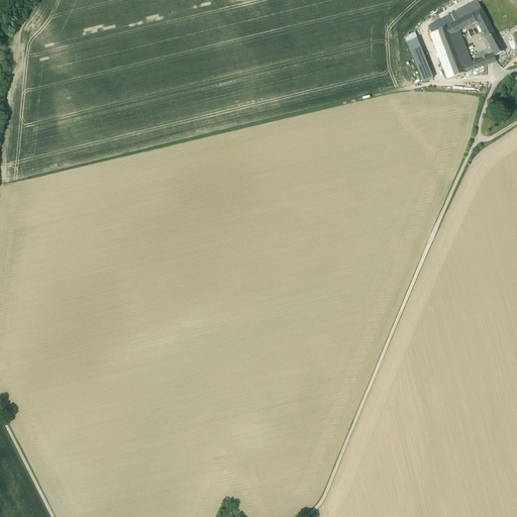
[(428,27),(431,33),(438,30),(447,27),(451,26),(450,25),(459,20),(468,16),(472,14),(482,9),(478,1),(428,27)]
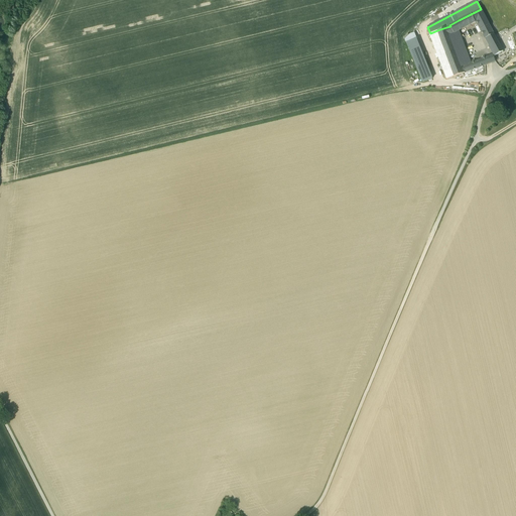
[(489,24),(481,9),(471,14),(475,22),(477,21),(481,28),(489,24)]
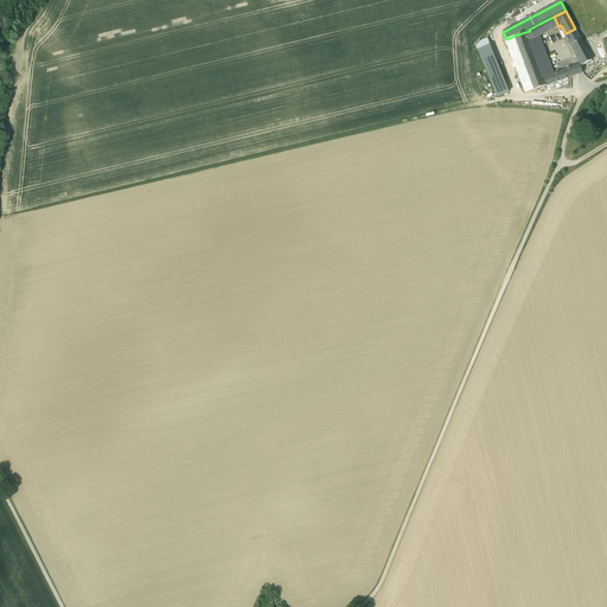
[(554,17),(549,19),(554,29),(558,26),(554,17)]
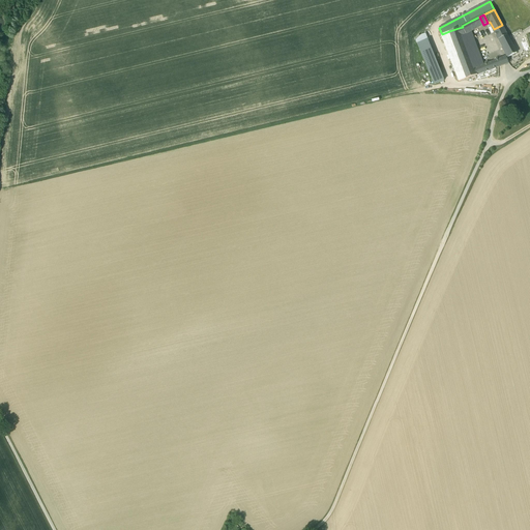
[(471,21),(462,26),(463,27),(466,34),(471,31),(483,25),(479,17),(471,21)]
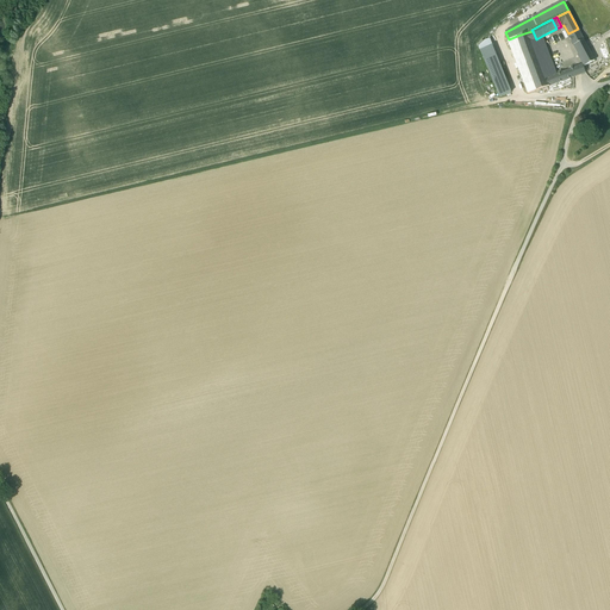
[(578,29),(568,33),(574,45),(584,41),(578,29)]
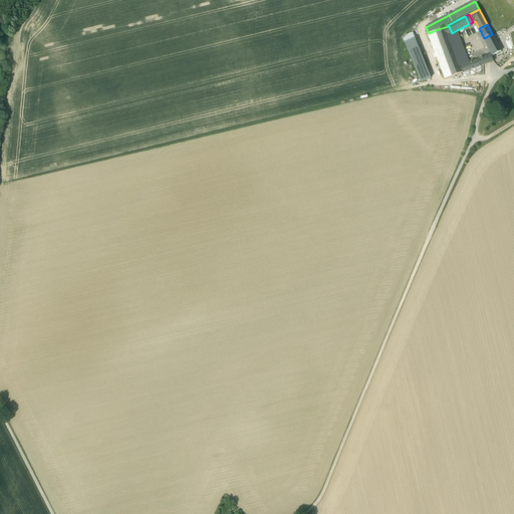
[(445,27),(436,30),(442,46),(451,43),(448,35),(445,27)]
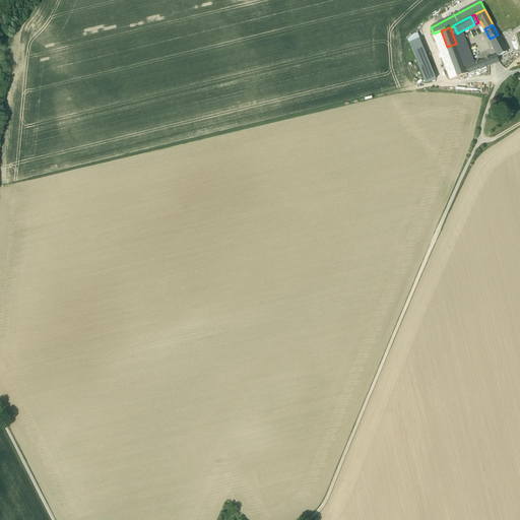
[(447,47),(441,30),(434,34),(440,50),(447,47)]
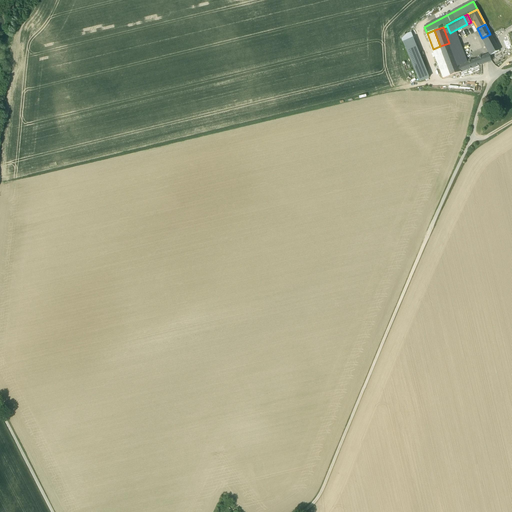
[(450,33),(446,35),(449,43),(450,46),(458,66),(466,63),(468,62),(455,30),(450,33)]
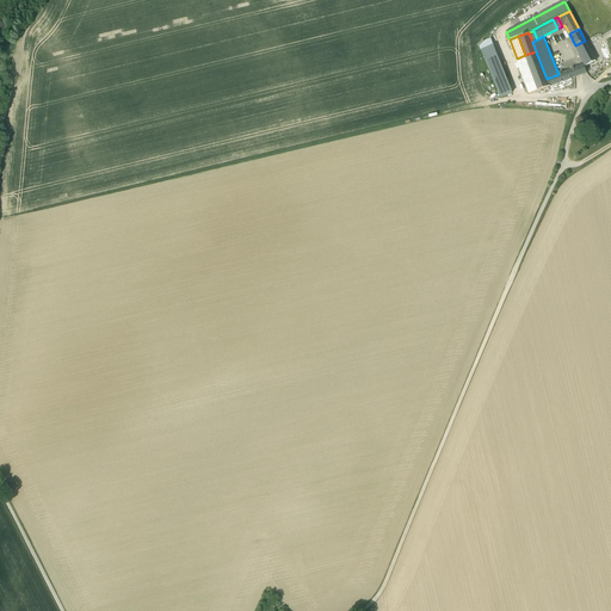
[(585,41),(575,45),(580,54),(579,54),(585,65),(586,66),(596,61),(585,41)]
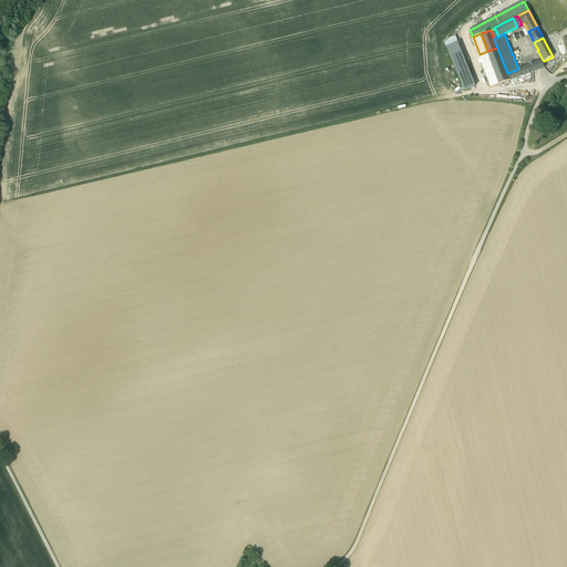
[(457,42),(446,45),(464,91),(476,86),(457,42)]
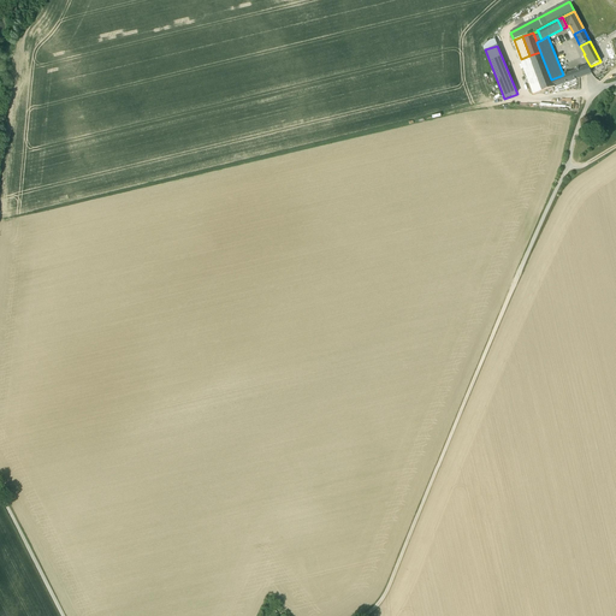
[(542,55),(531,60),(538,80),(542,92),(554,87),(551,80),(542,55)]
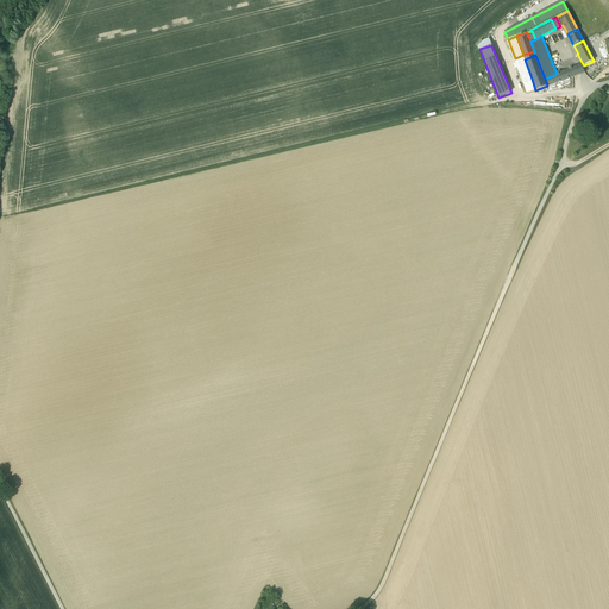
[(525,58),(516,62),(523,82),(532,79),(525,60),(525,58)]
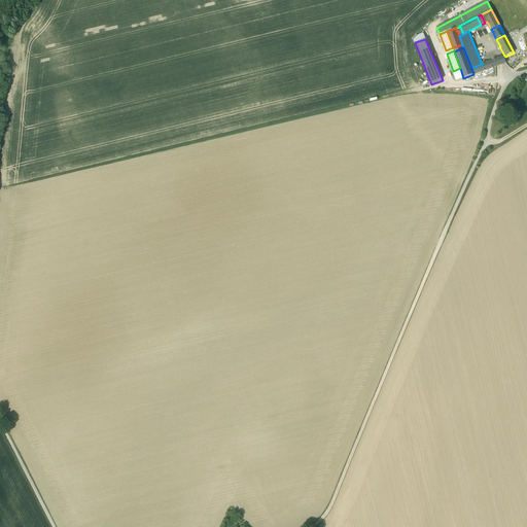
[(504,56),(498,58),(501,64),(507,61),(505,57),(504,56)]
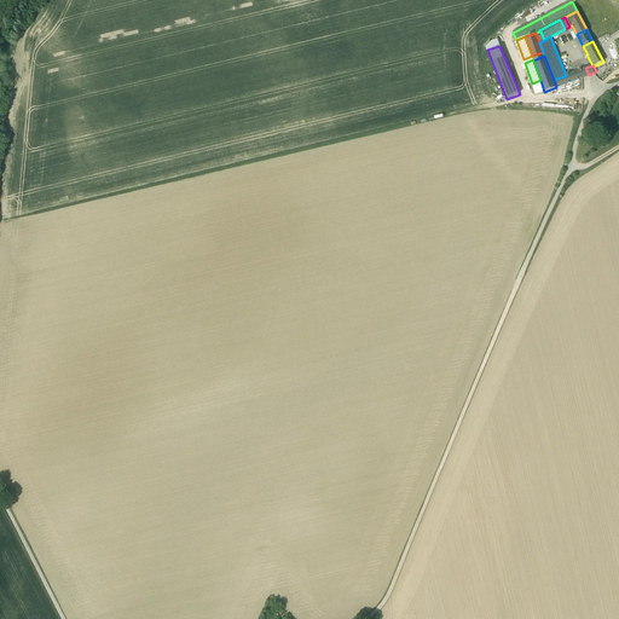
[(585,68),(577,71),(579,79),(589,75),(585,68)]
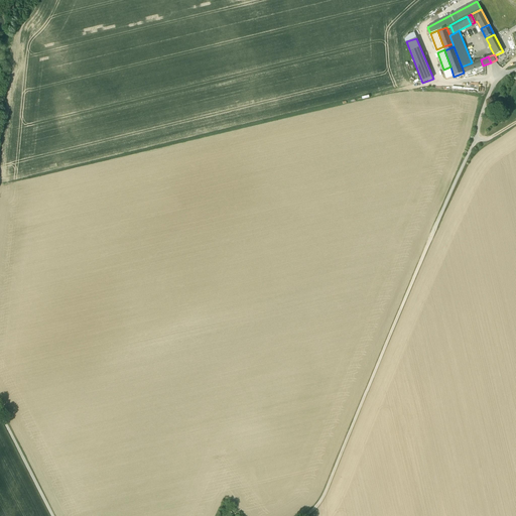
[(472,62),(470,63),(472,70),(483,66),(481,59),(472,62)]
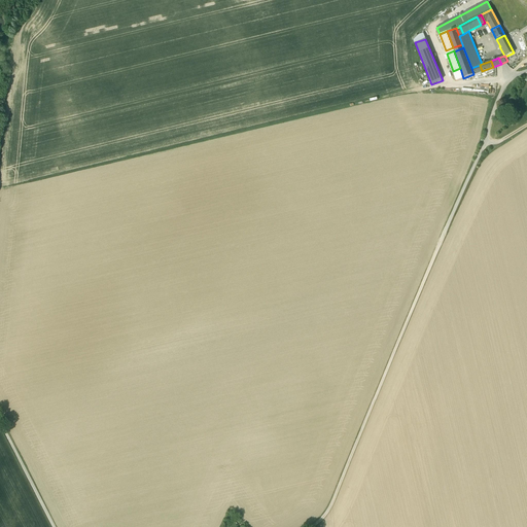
[(480,65),(471,68),(473,74),(482,71),(480,65)]
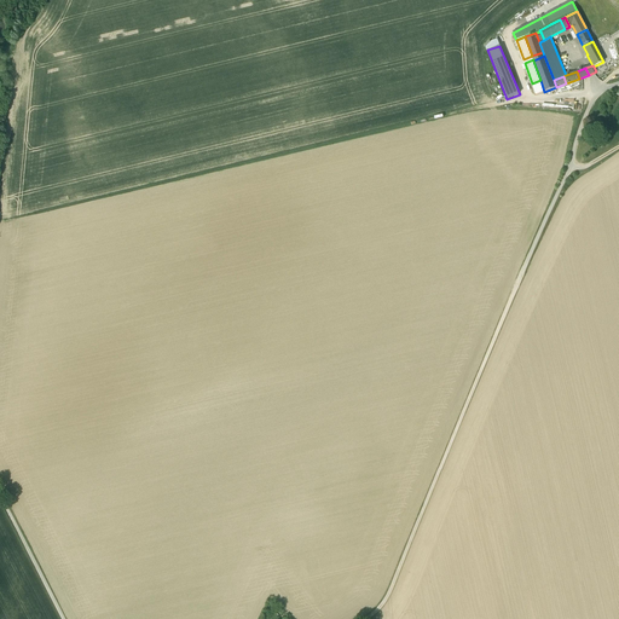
[(541,80),(532,84),(537,94),(544,92),(541,80)]
